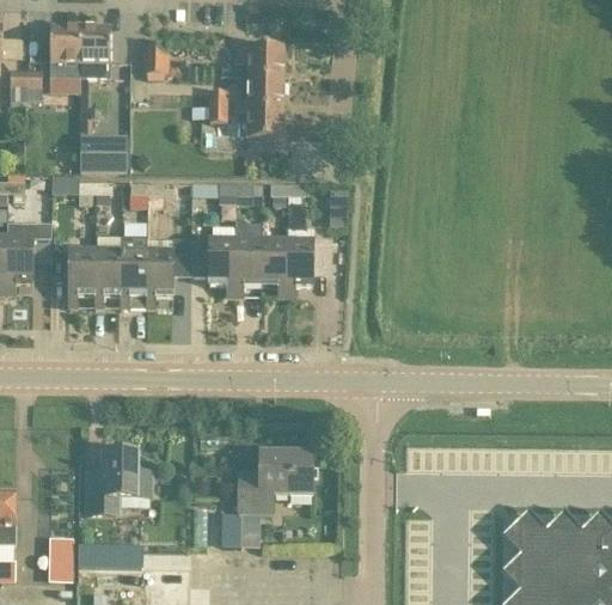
[(49,61),(49,77),(50,77),(80,77),(80,61),(80,25),(50,25),(49,61)]
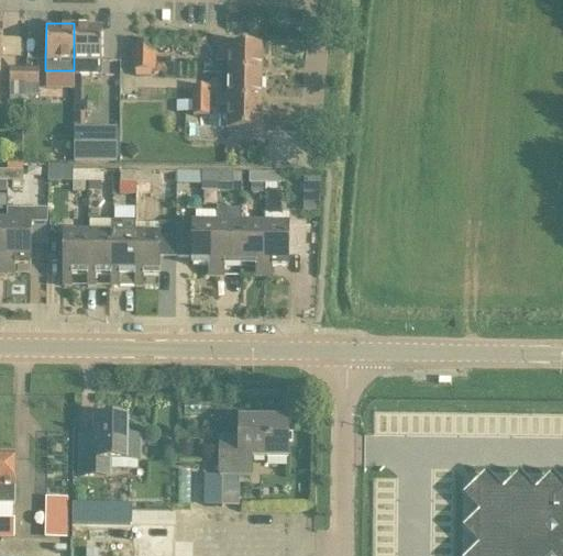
[(74,56),(74,70),(101,71),(101,56),(101,23),(74,23),(74,56)]
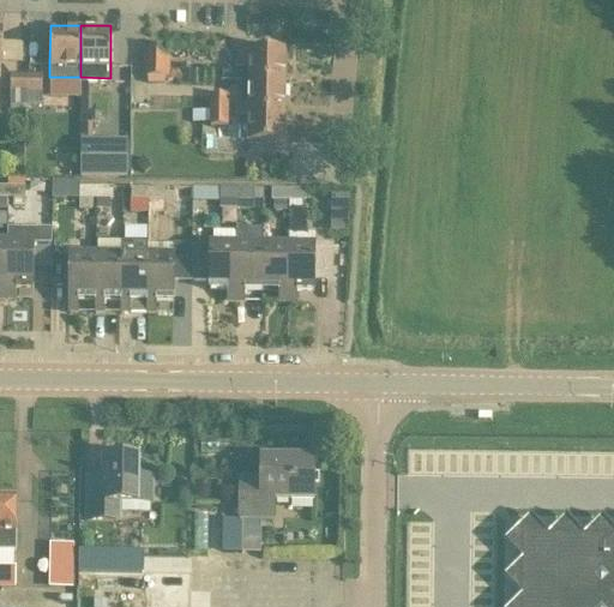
[(144,43),(143,71),(167,71),(168,43),(144,43)]
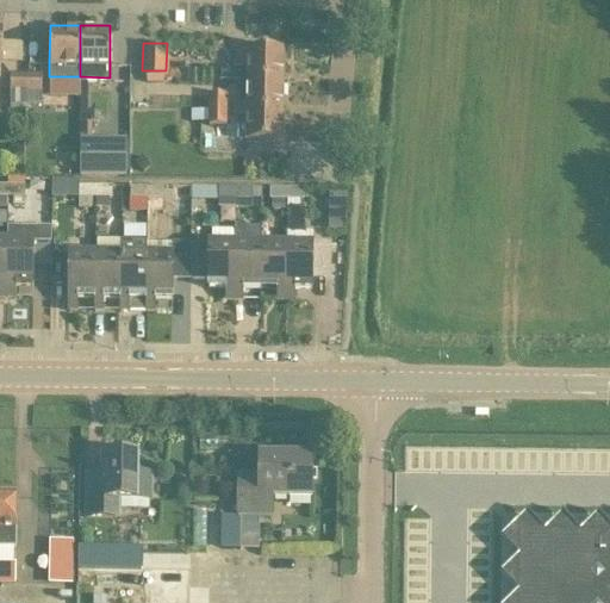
[(236,43),(236,62),(248,62),(247,74),(281,75),(282,44),(236,43)]
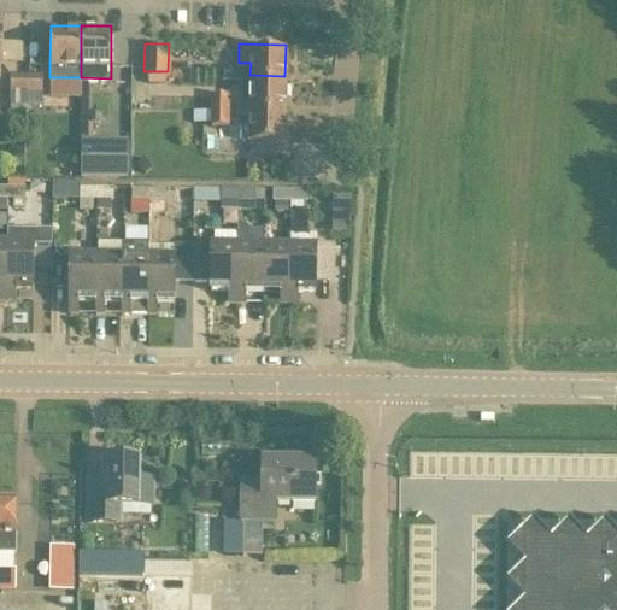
[(10,88),(10,99),(25,100),(25,88),(25,70),(10,70),(10,88)]
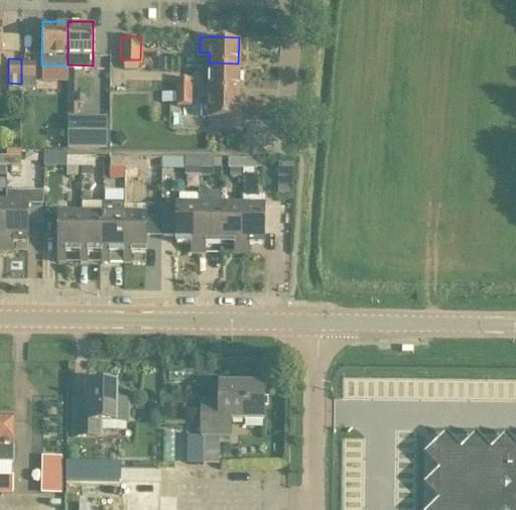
[(21,74),(21,84),(34,84),(34,74),(34,58),(21,58),(21,74)]
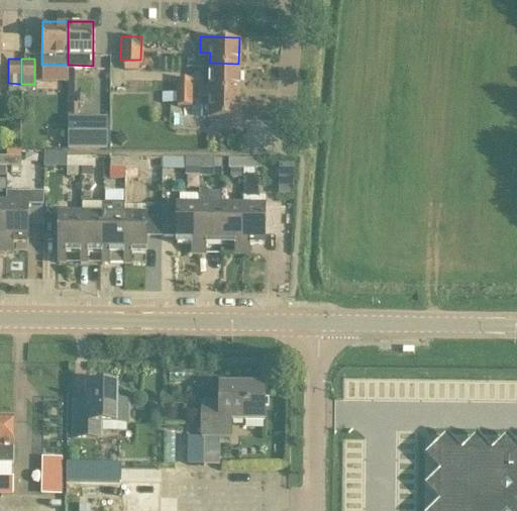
[(199,83),(199,89),(238,89),(238,64),(209,63),(209,84),(199,83)]
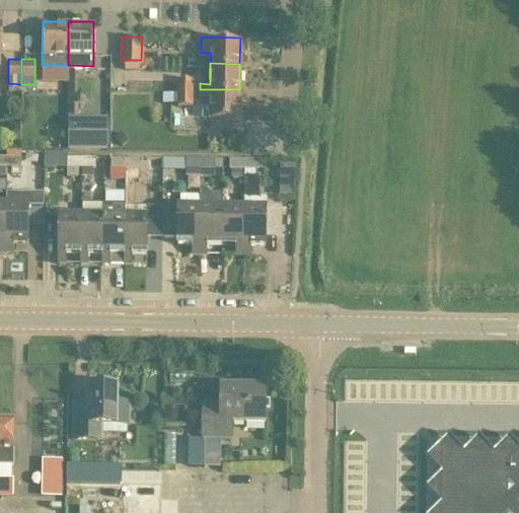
[(177,75),(177,88),(192,89),(193,89),(193,76),(177,75)]
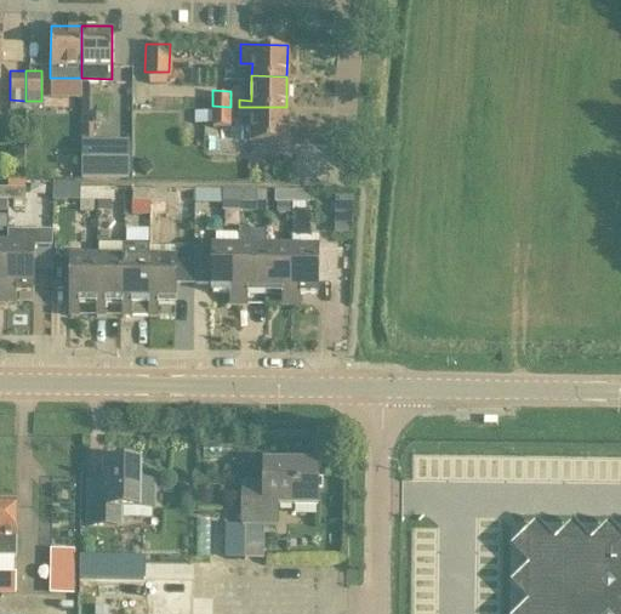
[(212,106),(212,123),(229,123),(231,107),(229,107),(212,106)]
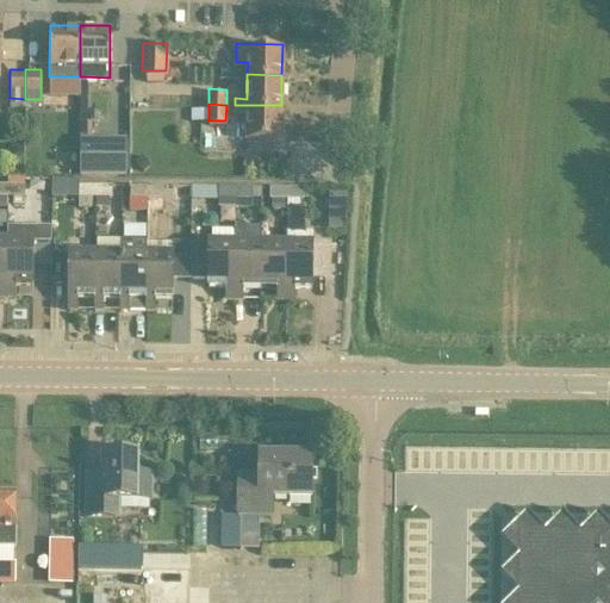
[(235,105),(235,111),(247,111),(247,136),(281,137),(281,105),(235,105)]
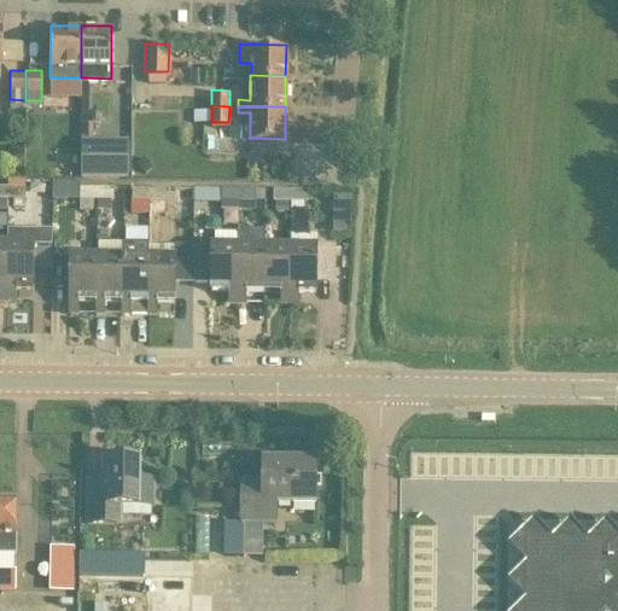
[(82,137),(81,174),(127,174),(128,137),(94,137),(82,137)]
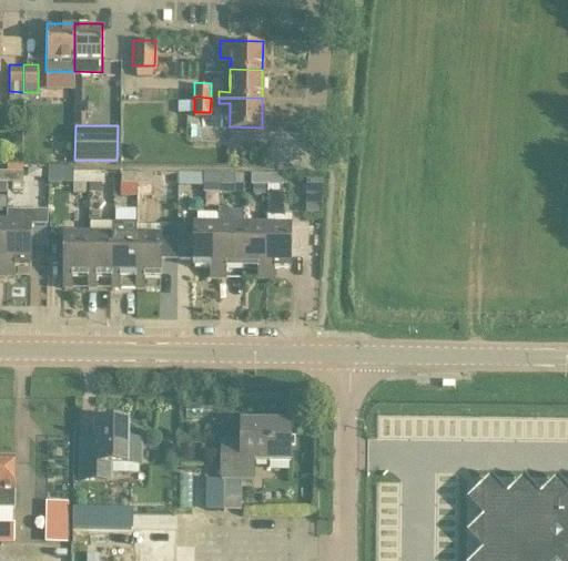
[(132,140),(125,146),(133,154),(140,148),(132,140)]
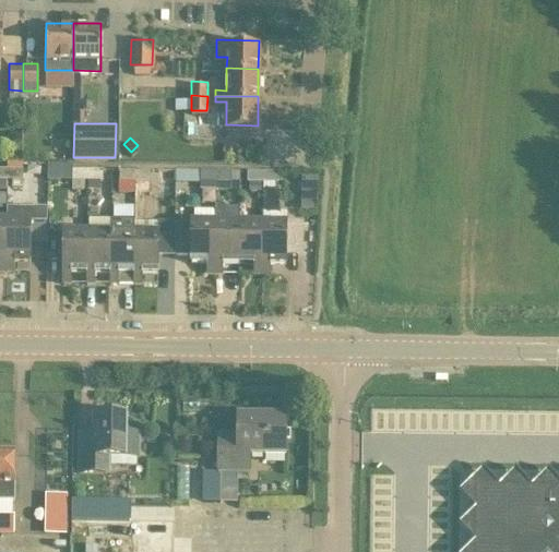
[(7,166),(7,177),(11,177),(22,177),(22,166),(7,166)]
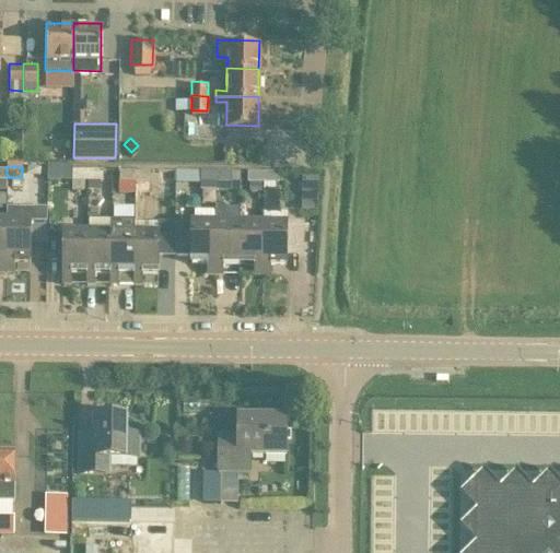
[(72,166),(72,177),(84,177),(88,177),(88,166),(73,166),(72,166)]
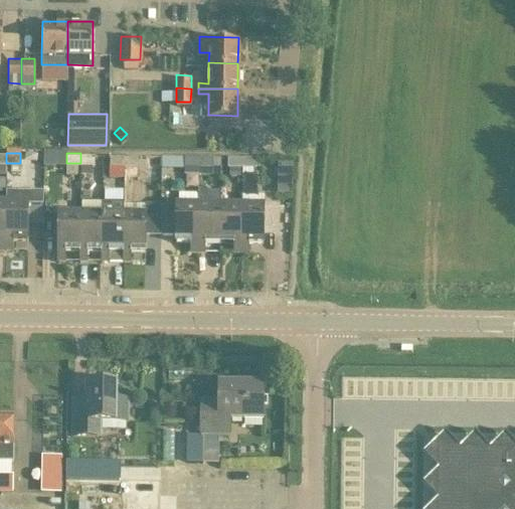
[(80,153),(80,163),(95,164),(95,154),(80,153)]
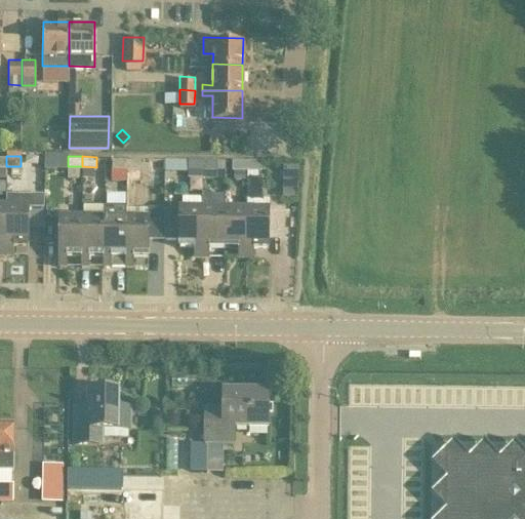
[(112,157),(112,167),(126,167),(126,157),(112,157)]
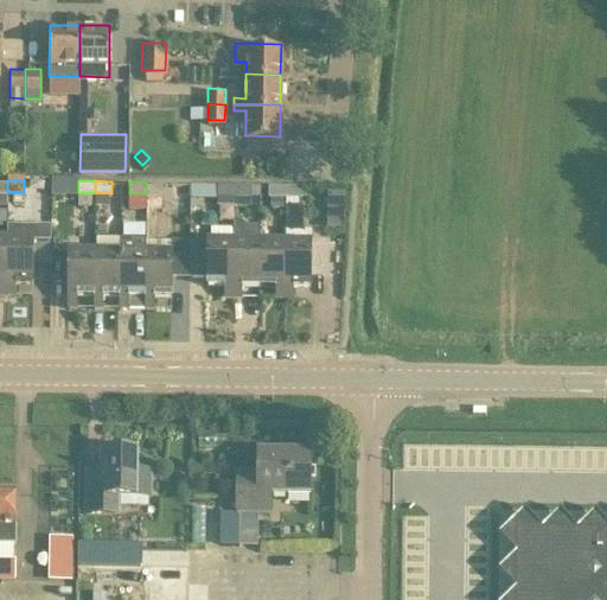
[(146,182),(146,193),(163,193),(163,182),(146,182)]
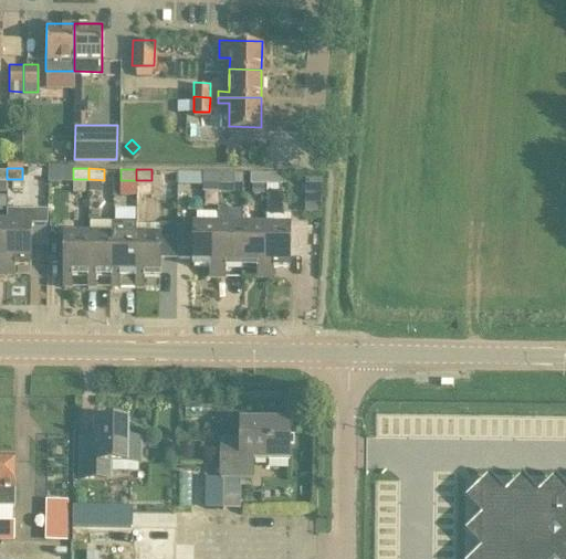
[(202,170),(202,181),(218,181),(218,170),(202,170)]
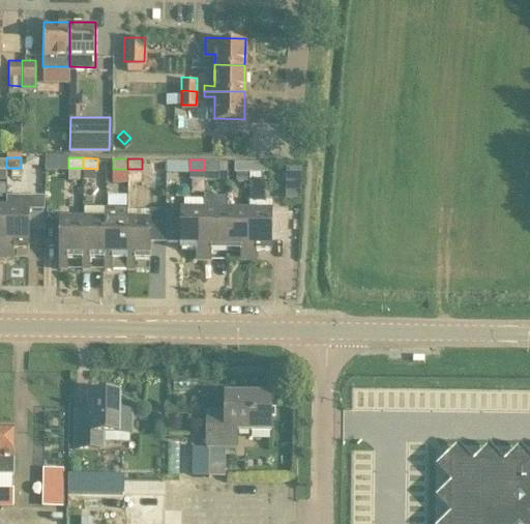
[(204,159),(204,170),(218,170),(218,159),(204,159)]
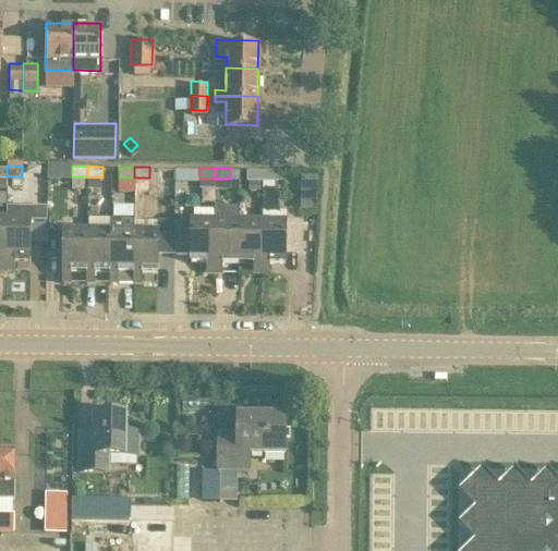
[(247,168),(247,179),(249,179),(254,179),(259,179),(263,179),(263,168),(247,168)]
